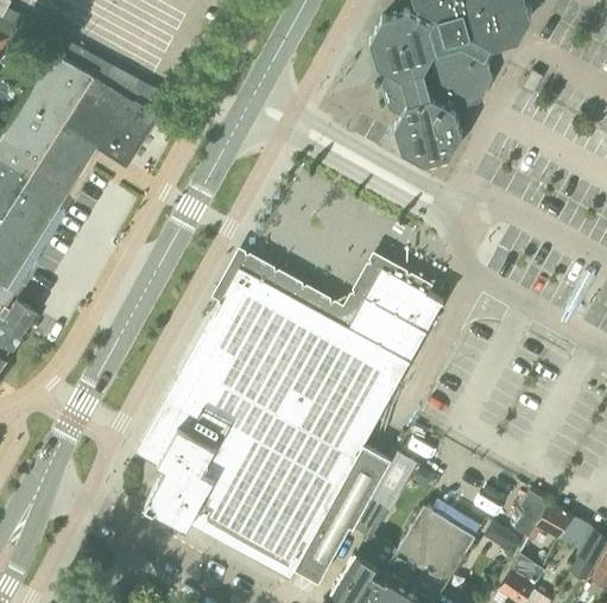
[(4,0),(0,0),(0,19),(1,20),(7,11),(11,4),(4,0)]
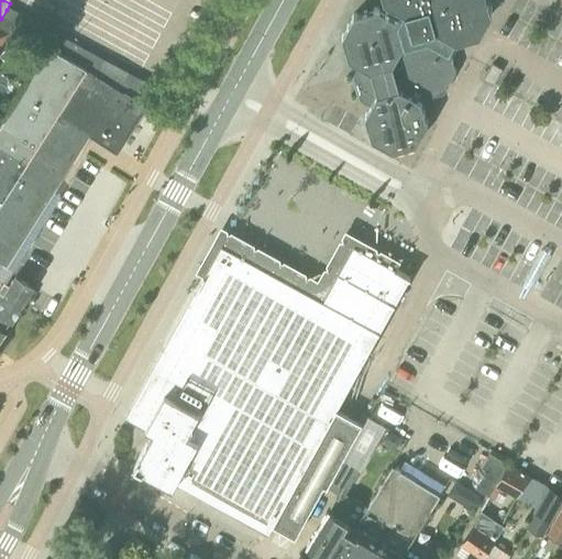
[(428,40),(439,46),(445,32),(456,37),(480,31),(492,10),(487,0),(388,0),(405,9),(408,20),(397,23),(404,46),(428,40)]
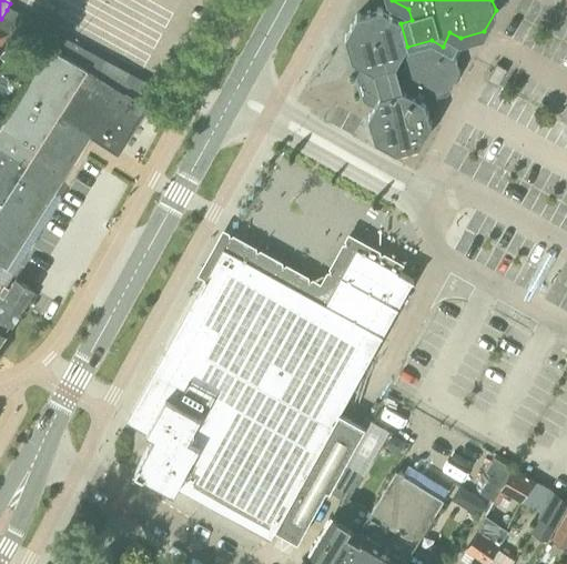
[(407,47),(401,23),(380,11),(356,18),(344,40),(351,63),(362,69),(355,80),(363,104),(373,110),(367,120),(374,143),(395,155),(419,149),(431,128),(424,104),(447,97),(459,76),(453,52),(443,47),(432,40),(407,47)]
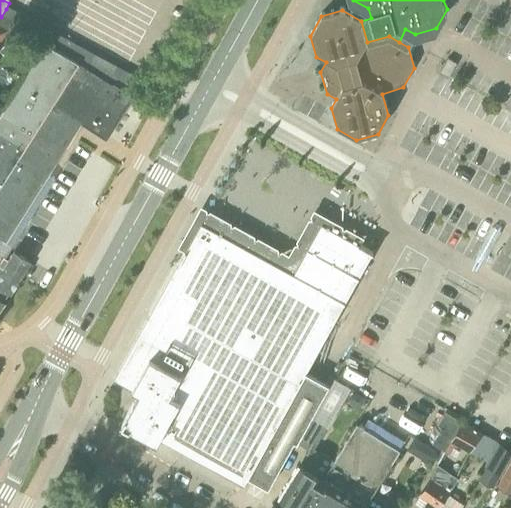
[(0,31),(8,35),(1,47),(3,48),(15,55),(15,56),(22,61),(23,60),(31,47),(23,43),(28,32),(1,17),(0,16),(0,31)]
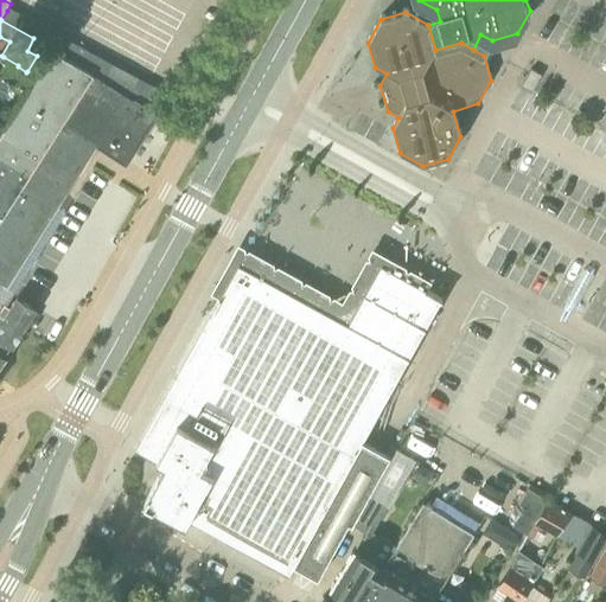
[(0,57),(1,56),(10,42),(0,37),(0,57)]
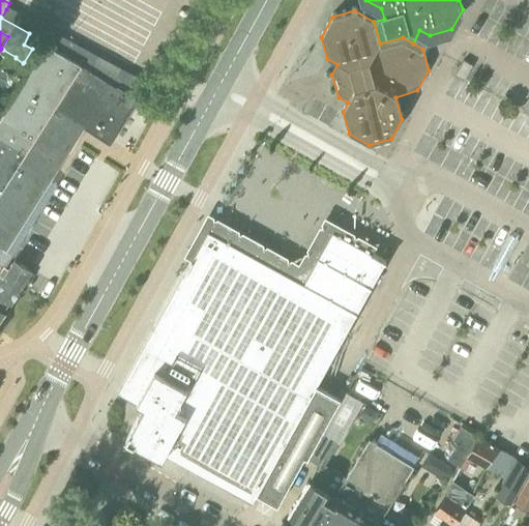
[(45,48),(18,93),(52,115),(55,111),(82,127),(110,145),(136,104),(140,97),(137,95),(84,63),(49,41),(48,44),(45,48)]
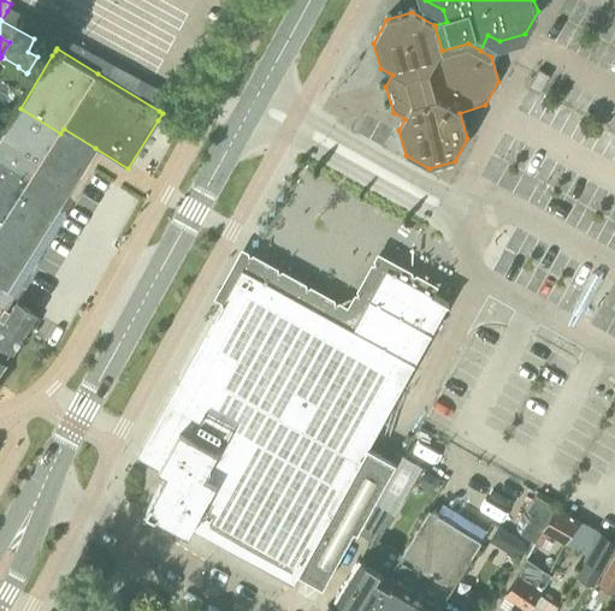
[(7,131),(0,142),(0,166),(28,183),(23,191),(55,212),(95,148),(64,129),(60,134),(21,108),(7,131)]
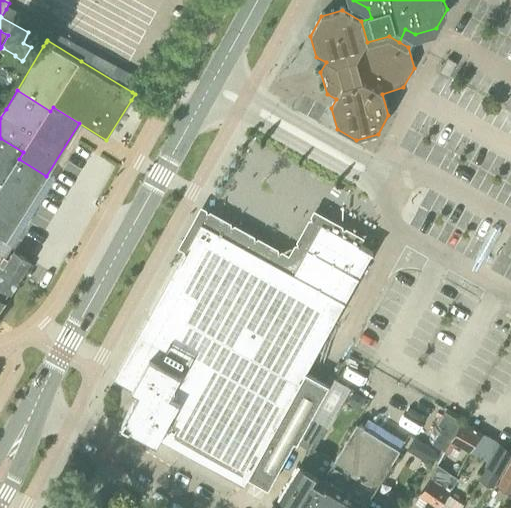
[(0,248),(4,242),(6,243),(46,176),(19,159),(23,152),(0,138),(0,248)]
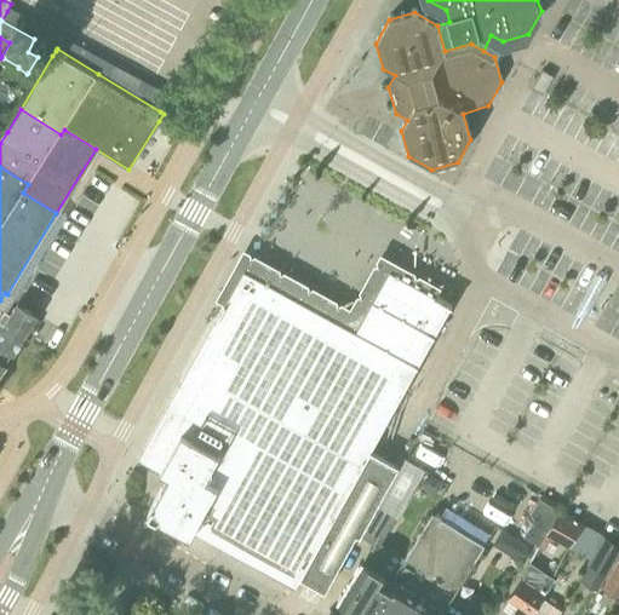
[(354,335),(244,274),(138,461),(168,478),(147,517),(189,540),(193,534),(296,591),(301,581),(325,595),(378,506),(399,469),(371,454),(452,309),(389,274),(354,335)]
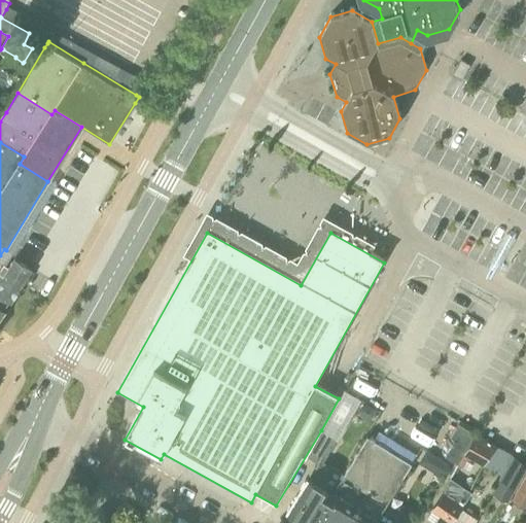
[(0,320),(4,314),(3,314),(10,303),(30,273),(15,263),(0,285),(0,320)]
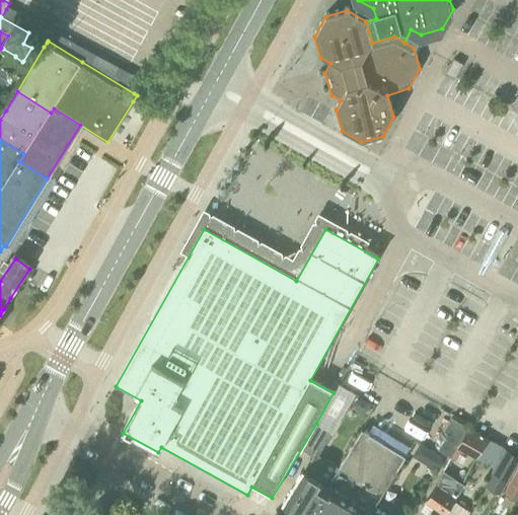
[(404,401),(399,411),(418,420),(422,412),(404,401)]
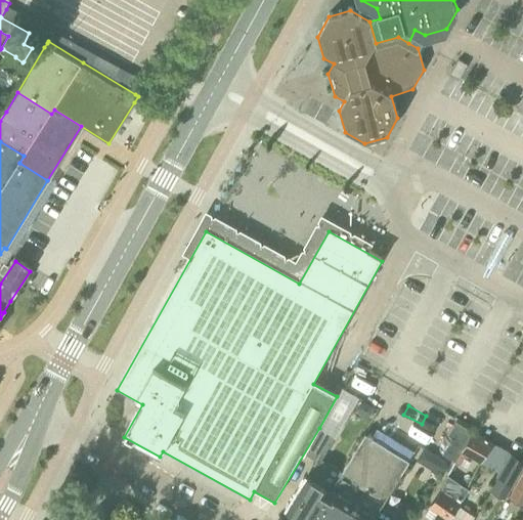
[(452,440),(466,447),(473,435),(455,425),(448,438),(451,440),(452,440)]
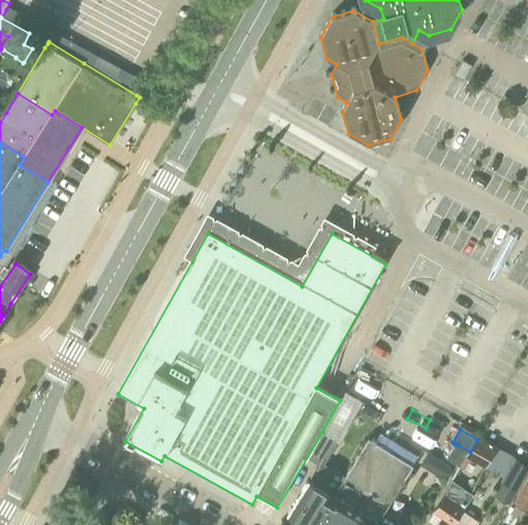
[(321,468),(337,441),(322,432),(307,461),(321,468)]
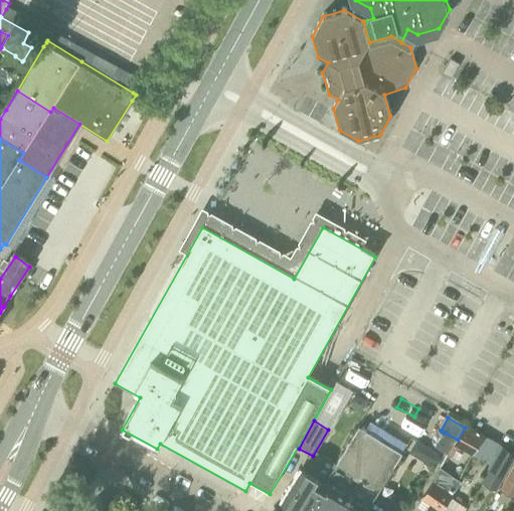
[(335,468),(326,483),(330,485),(369,510),(375,500),(402,457),(359,430),(335,468)]
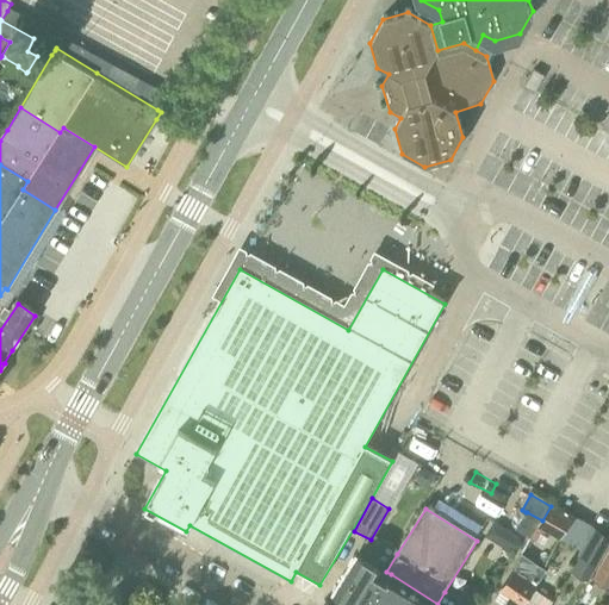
[(530,540),(542,521),(527,512),(526,512),(515,532),(530,541),(530,540)]
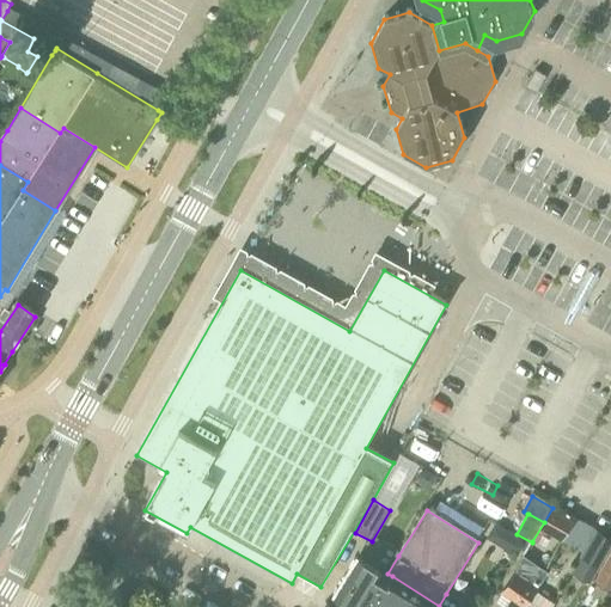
[(593,532),(574,521),(562,543),(582,553),(593,532)]
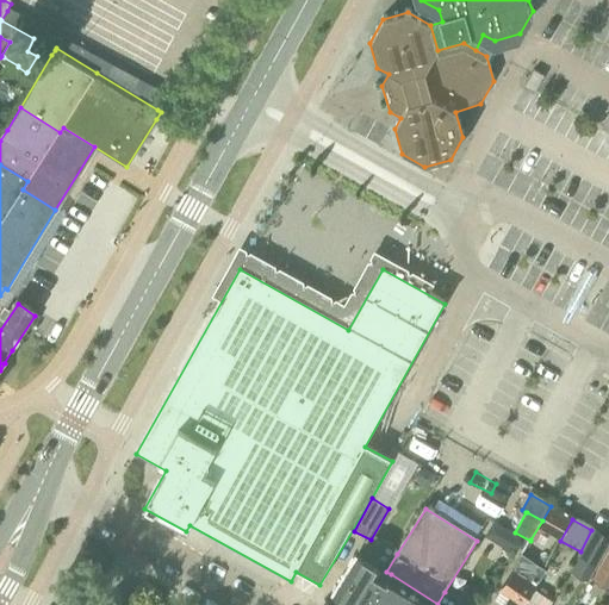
[(588,584),(608,546),(608,540),(598,534),(592,530),(569,573),(588,584)]
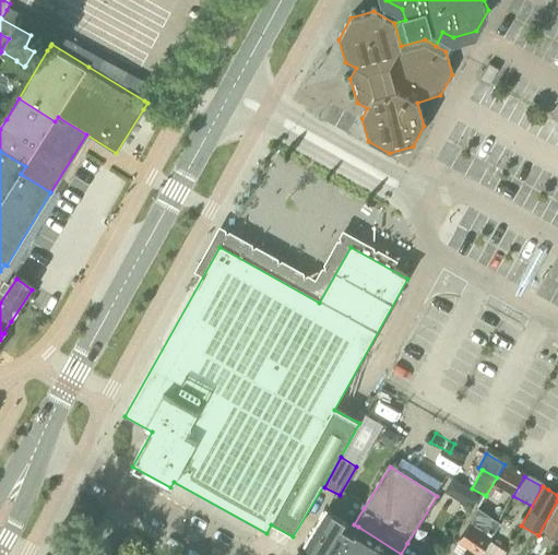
[(305,544),(304,545),(318,554),(341,554),(358,527),(354,524),(364,508),(342,494),(339,498),(334,495),(324,511),(305,544)]
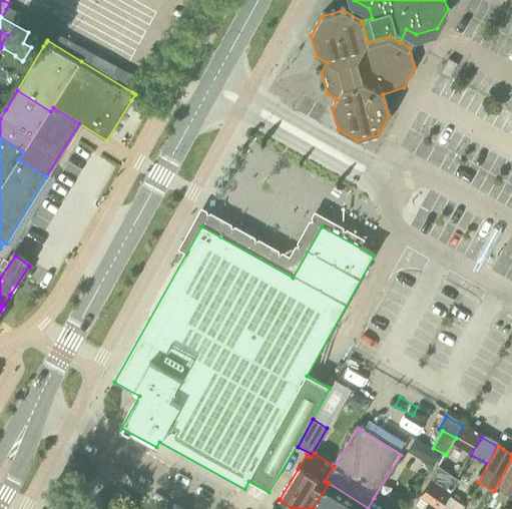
[(431,482),(418,503),(426,508),(432,508),(429,506),(441,488),(431,482)]
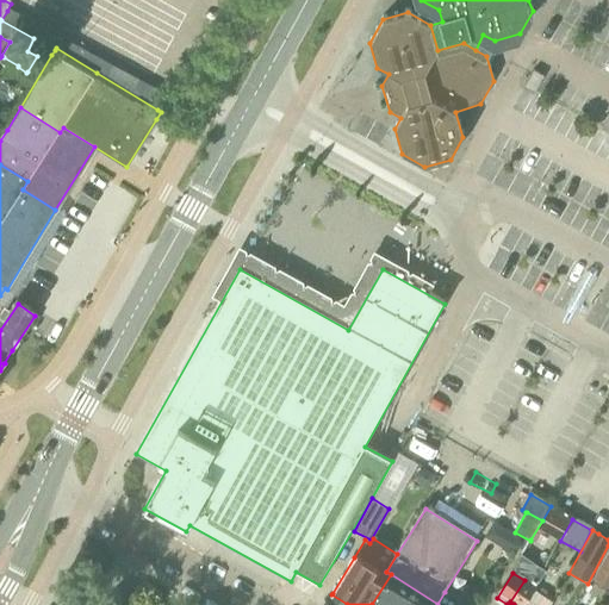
[(391,574),(372,604),(437,604),(391,574)]
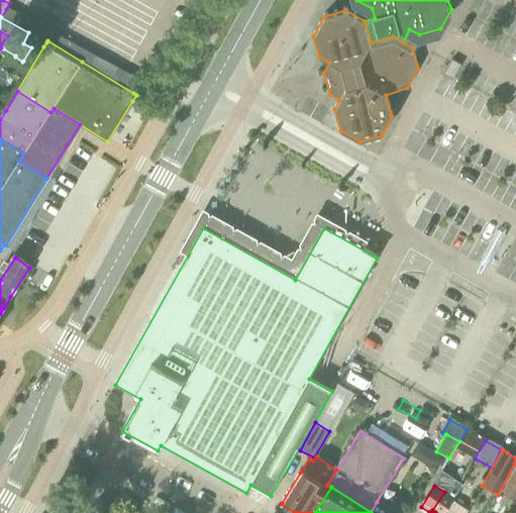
[(388,512),(390,510),(377,502),(371,512),(388,512)]
